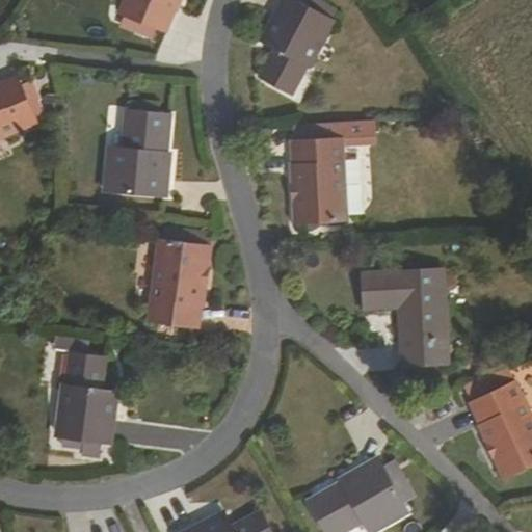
[(127,0),(122,14),(127,16),(141,22),(136,32),(154,38),(159,28),(166,32),(179,0),(127,0)]
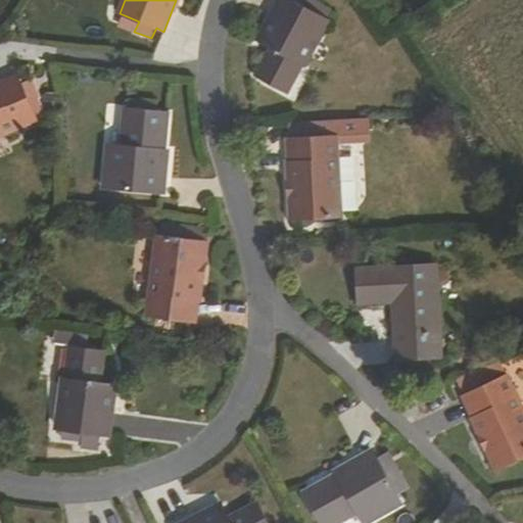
[(295,0),(295,1),(293,0),(278,0),(258,39),(272,47),(257,75),(285,89),(300,60),(305,62),(327,21),(325,20),(331,7),(316,0),(295,0)]
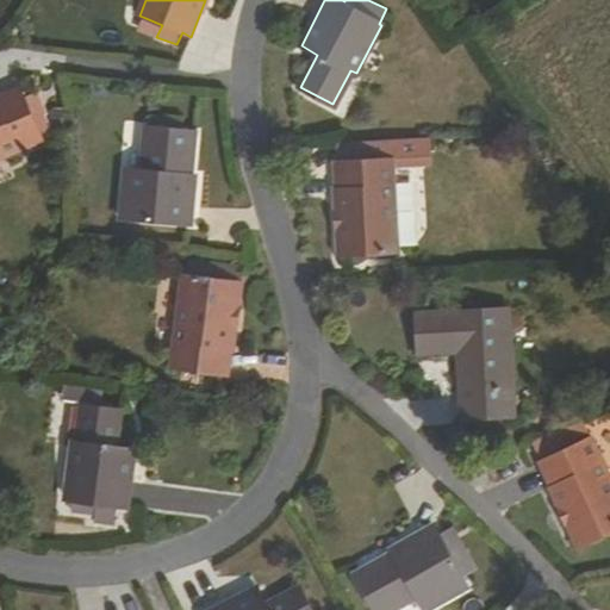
[(156,37),(162,25),(145,18),(141,31),(156,37)]
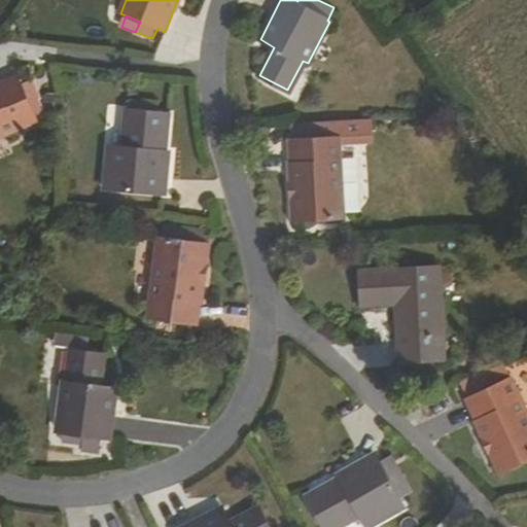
[(0,136),(36,120),(18,76),(0,83),(0,136)]
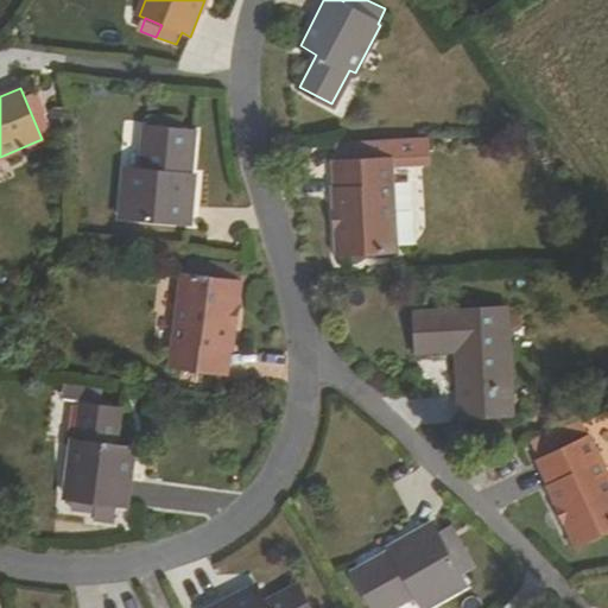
[(194,177),(198,132),(146,128),(141,170),(127,169),(122,217),(191,225),(197,177),(194,177)]
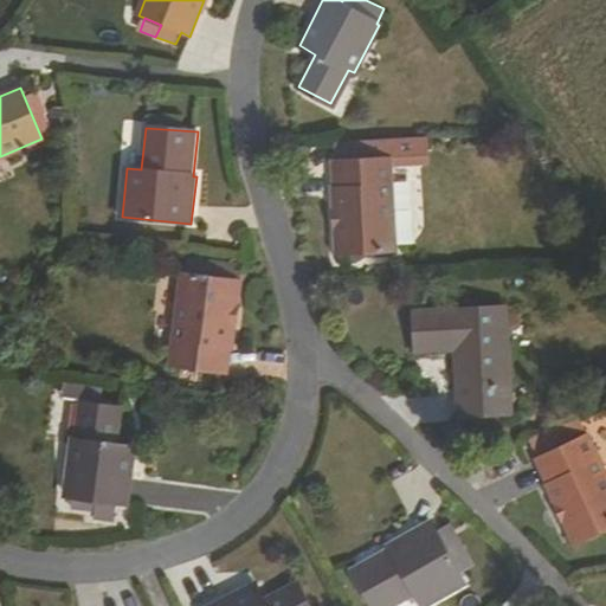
[(343,161),(337,161),(334,161),(337,255),(394,251),(389,159),(425,158),(423,135),(342,140),(343,161)]
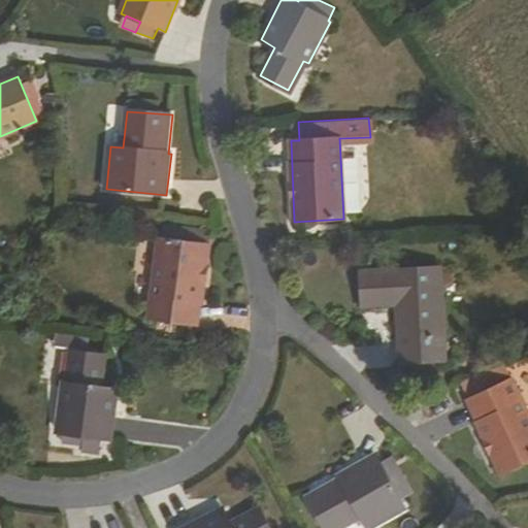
[(151,317),(198,323),(208,244),(161,238),(151,317)]
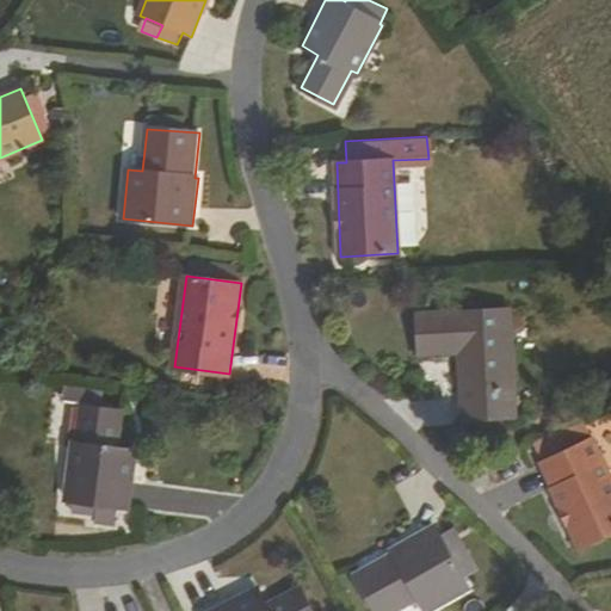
[(512,313),(419,318),(420,359),(462,357),(466,424),(518,420),(512,313)]
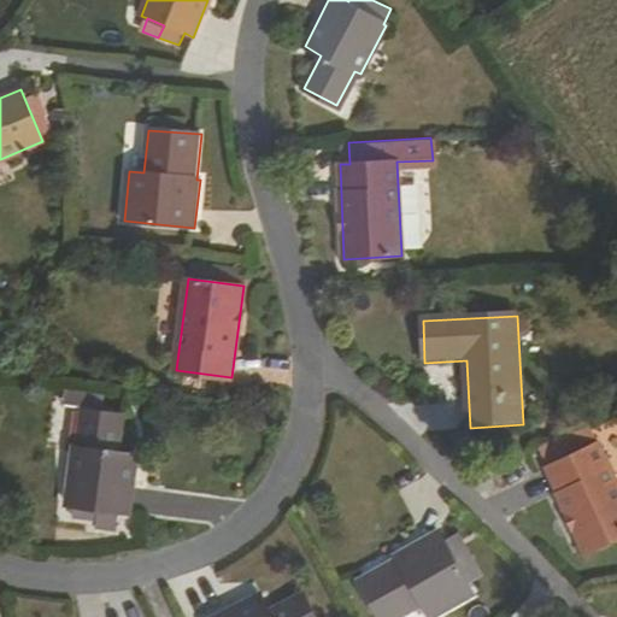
[(122,456),(127,417),(89,412),(83,451),(76,450),(69,503),(100,506),(99,512),(131,516),(139,458),(122,456)]
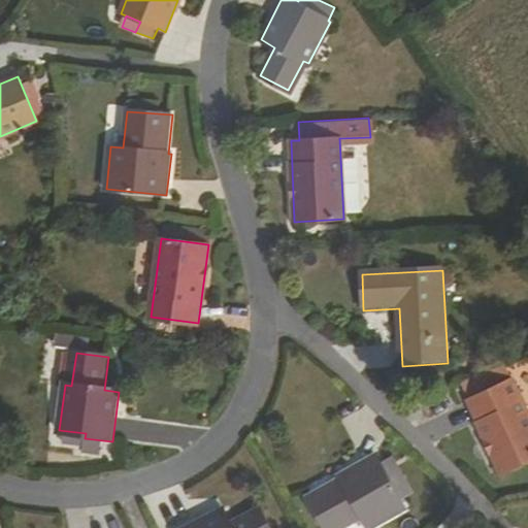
[(503,473),(527,462),(527,415),(503,362),(466,378),(475,397),(468,400),(503,473)]
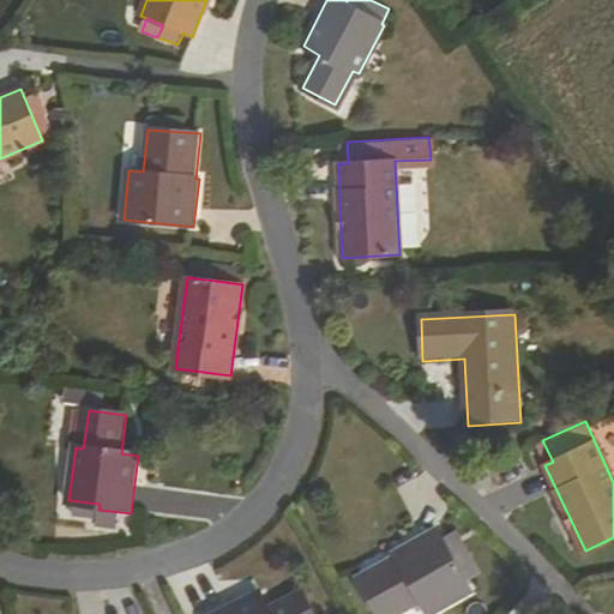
[(357,578),(377,613),(402,613),(421,605),(426,613),(433,613),(471,594),(464,581),(461,572),(471,566),(458,542),(446,548),(440,537),(437,530),(392,554),(395,559),(357,578)]
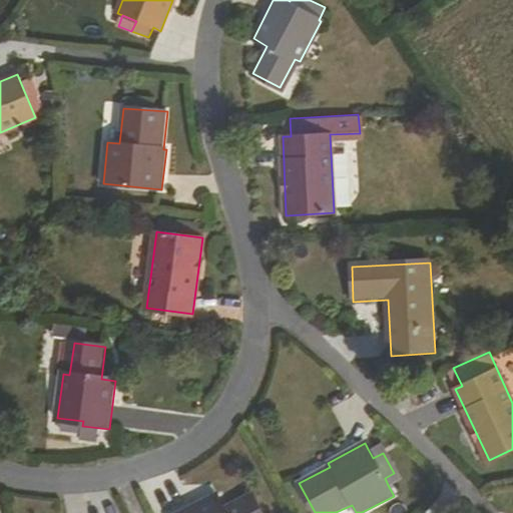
[(368,449),(373,458),(383,453),(378,444),(368,449)]
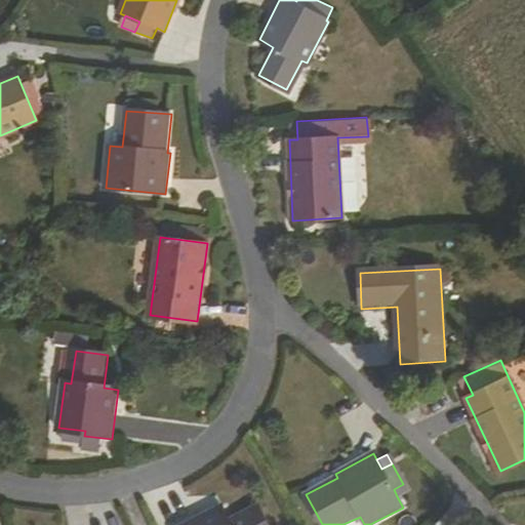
[(394,489),(397,496),(407,491),(403,484),(394,489)]
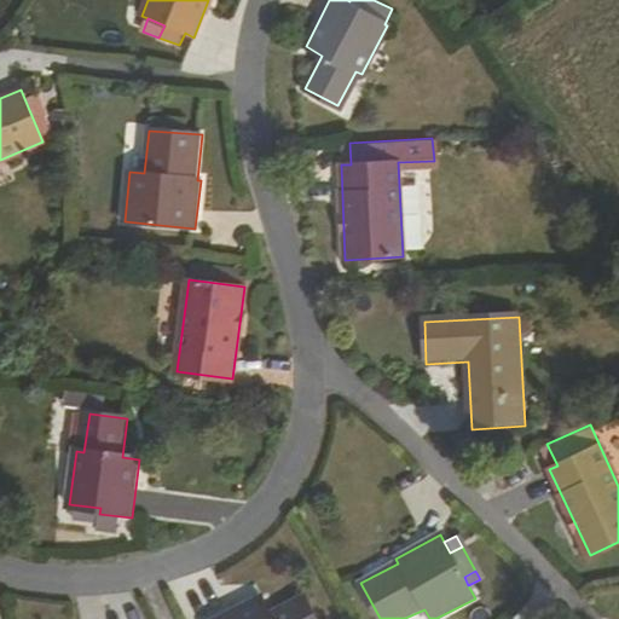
[(213,618),(314,618),(300,593),(267,609),(260,595),(213,618)]
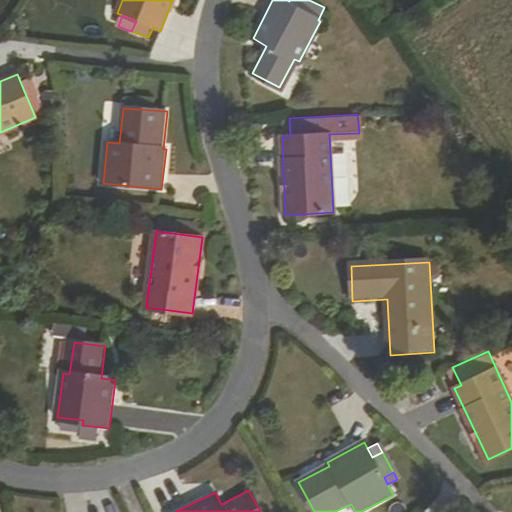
All buildings are outlined.
